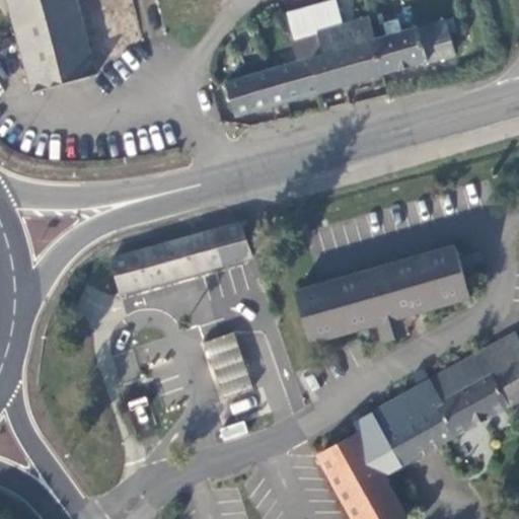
[(94,73),(74,0),(7,0),(32,90),(94,73)]
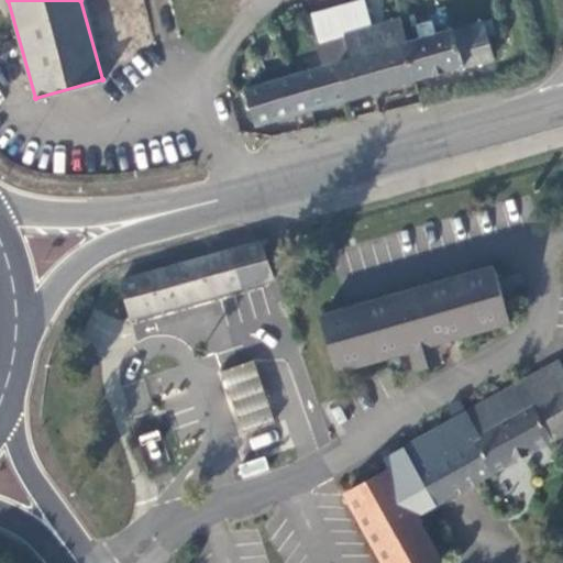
[(256,122),(416,77),(407,40),(399,11),(311,36),(319,67),(245,88),(256,122)]
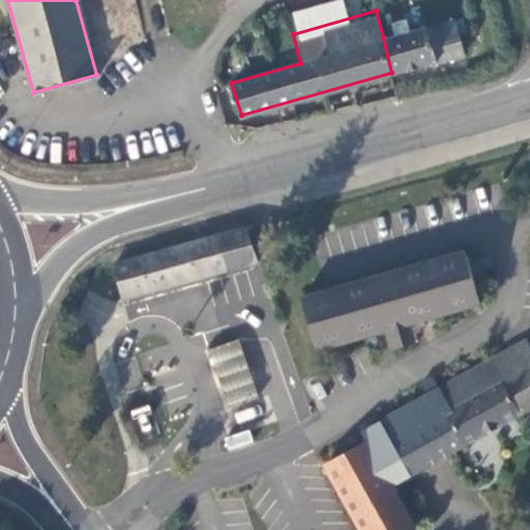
[(383,37),(391,72),(465,52),(455,15),(383,37)]
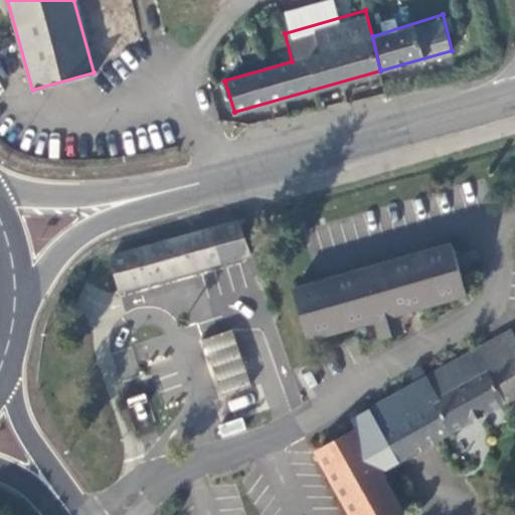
[(246,253),(238,221),(108,256),(117,288),(246,253)]
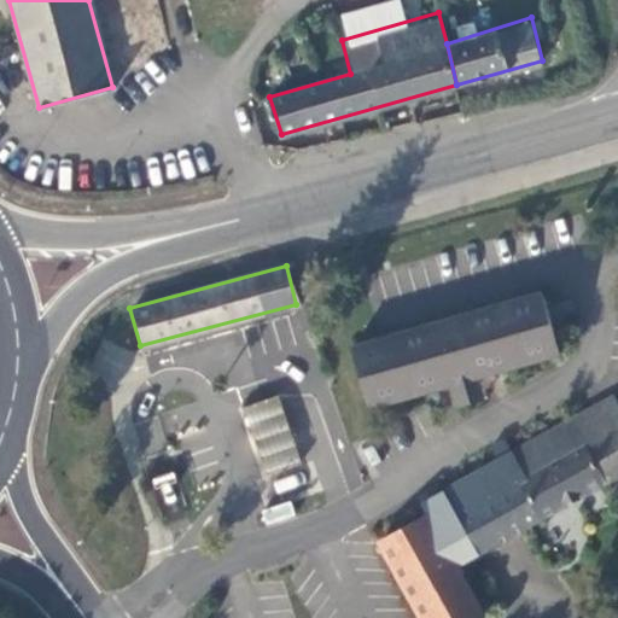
[(542,295),(353,348),(371,409),(453,385),(449,373),(472,366),(476,379),(560,356),(542,295)]
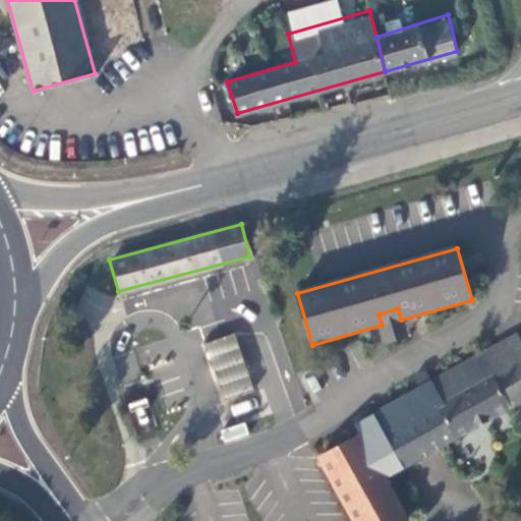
[(88,285),(74,312),(100,325),(113,297),(88,285)]
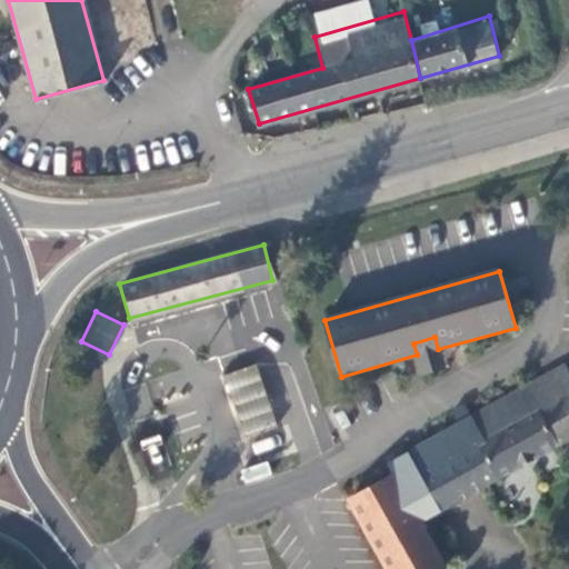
[(435,337),(413,343),(417,355),(422,375),(443,368),(438,349),(435,337)]
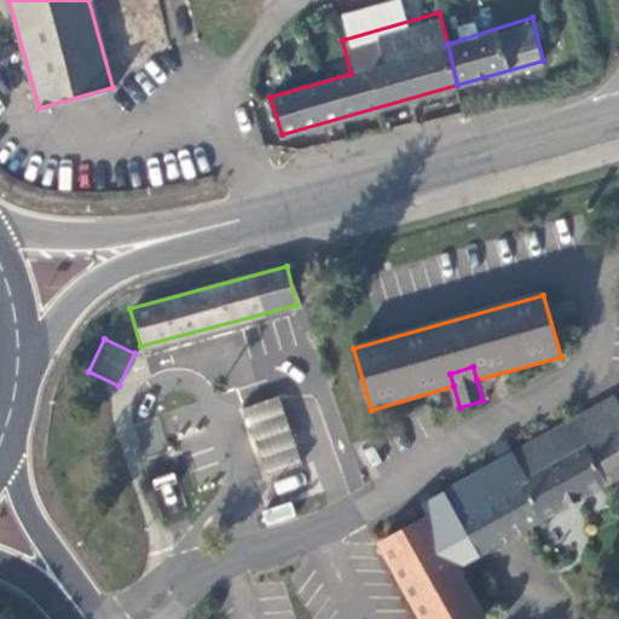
[(266,473),(301,461),(288,423),(277,395),(242,408),(253,437),(266,473)]
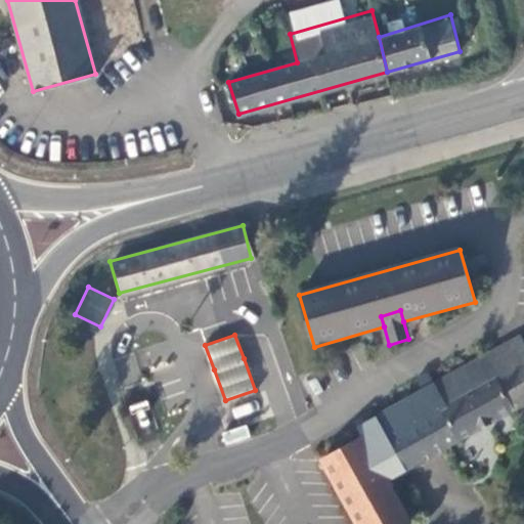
[(500,343),(376,412),(382,422),(408,468),(523,403),(523,355),(512,362),(500,343)]
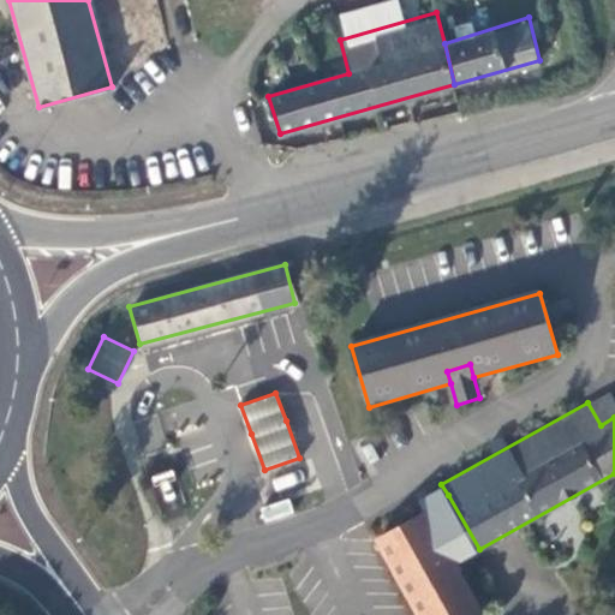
[(153,475),(163,512),(183,506),(172,470),(153,475)]
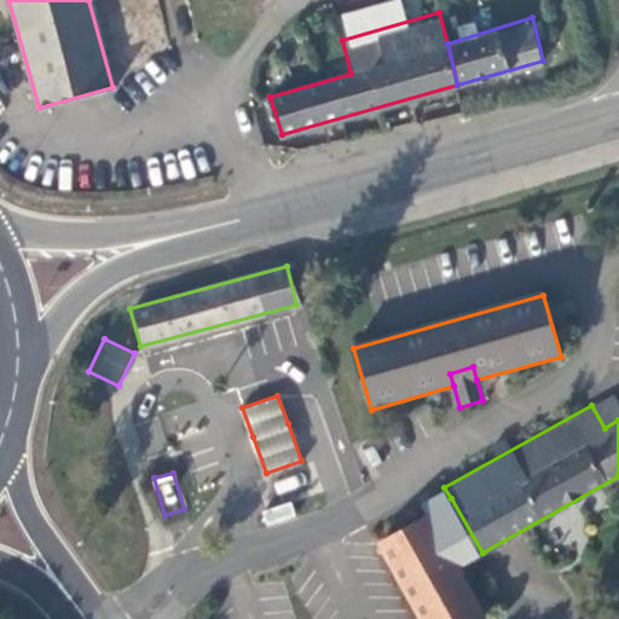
[(482,553),(451,498),(422,514),(455,567),(482,553)]
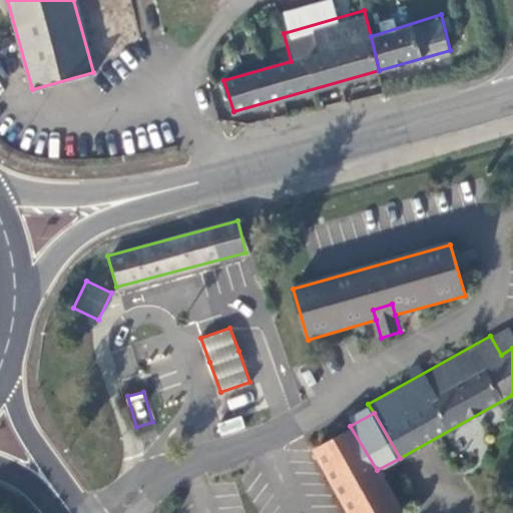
[(311,448),(348,512),(394,512),(398,511),(377,470),(350,426),(311,448)]
